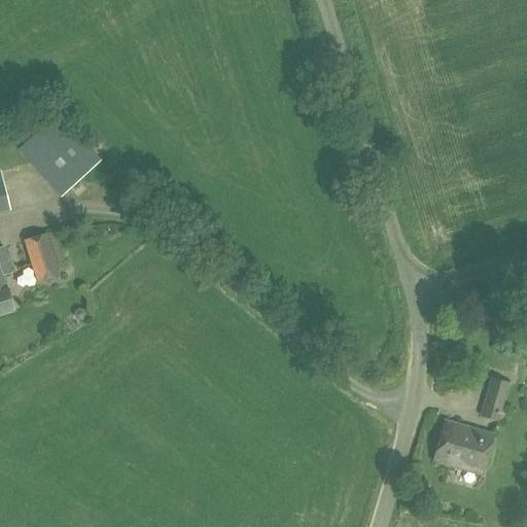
[(19,149),(62,198),(102,161),(59,113),(19,149)]
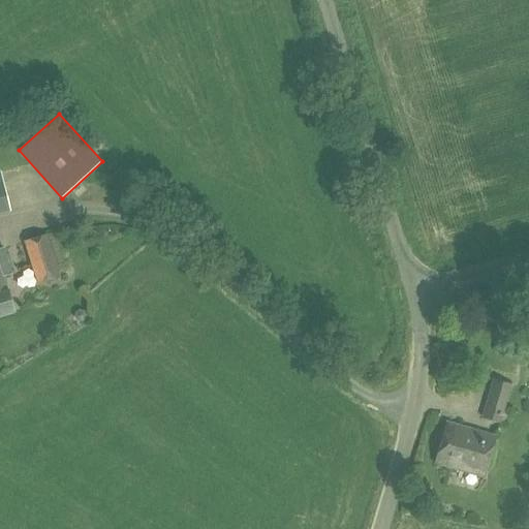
[(0,213),(10,211),(2,172),(0,172),(0,213)]
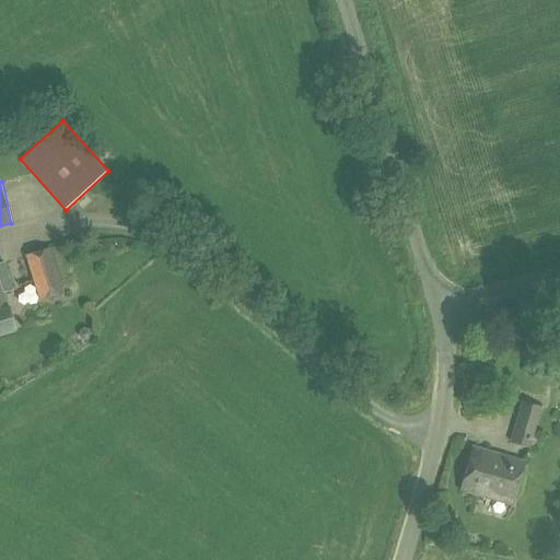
[(25,255),(39,302),(59,294),(65,293),(51,247),(25,255)]
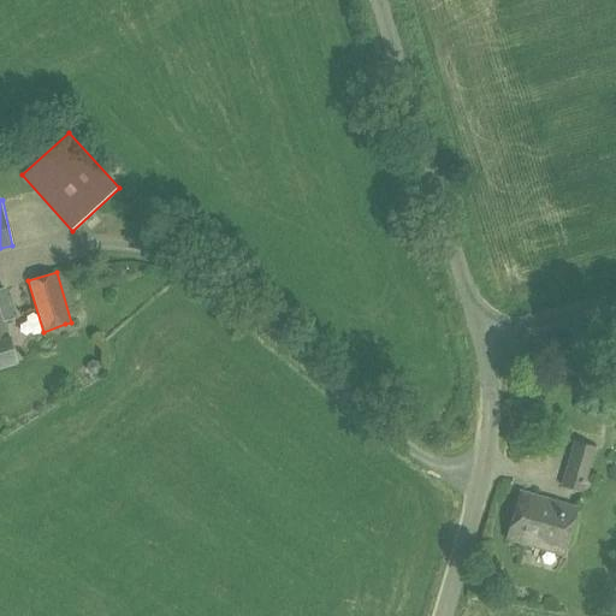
[(0,367),(17,362),(5,323),(15,320),(5,288),(0,289),(0,367)]
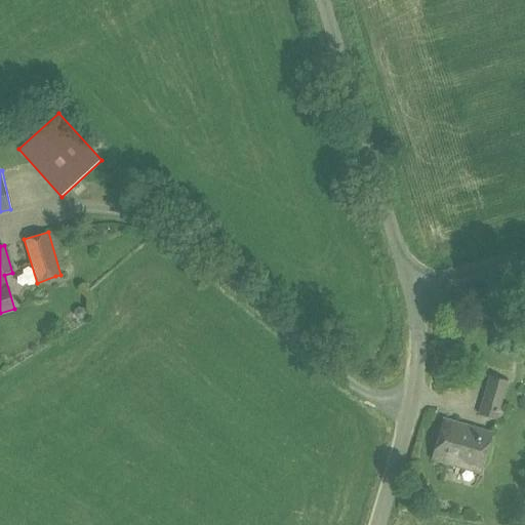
[(76,308),(75,312),(77,316),(81,316),(84,314),(85,310),(83,307),(79,306),(76,308)]
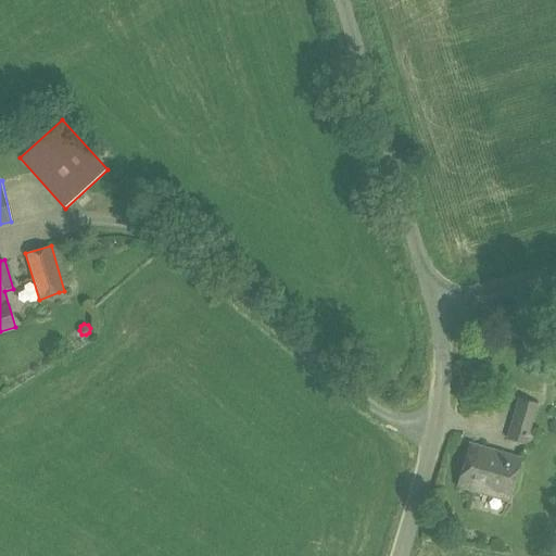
[(506,439),(527,445),(539,404),(518,397),(506,439)]
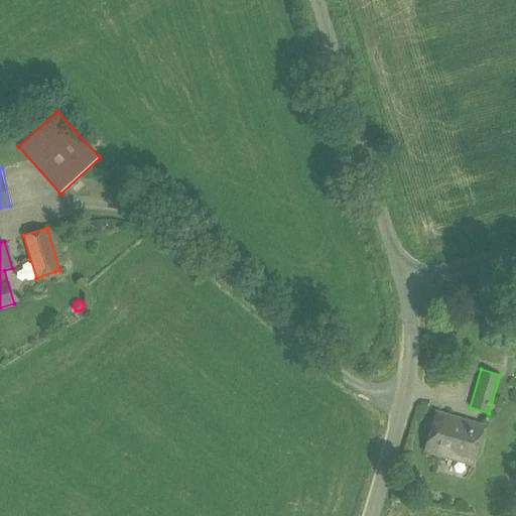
[(424,453),(472,465),(483,424),(434,411),(424,453)]
